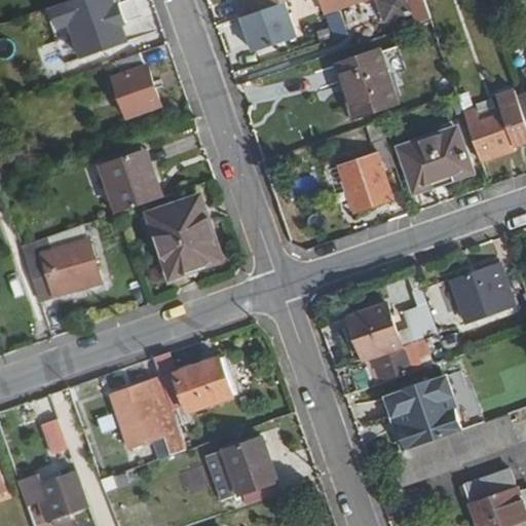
[(85,0),(79,2),(91,38),(132,24),(123,0),(85,0)]
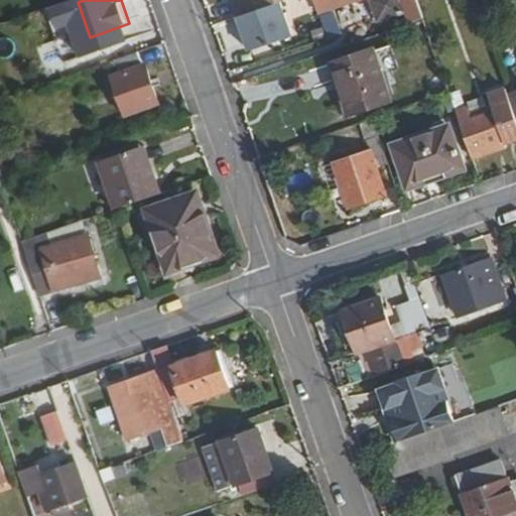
[(253,0),(256,9),(269,4),(280,0),(253,0)]
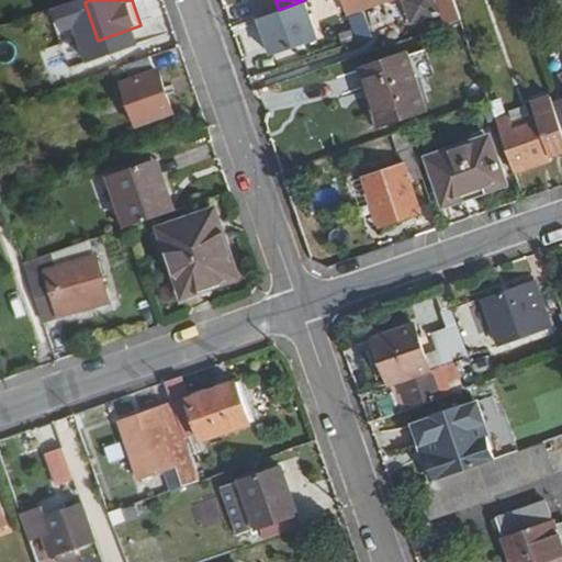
[(311,22),(339,12),(335,0),(327,0),(325,1),(325,0),(307,0),(304,1),(311,22)]
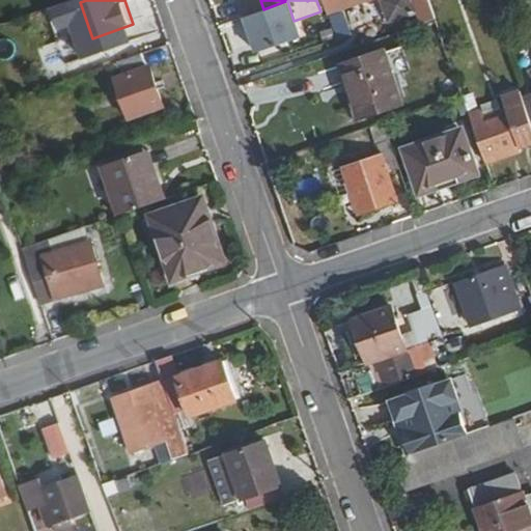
[(379,0),(384,15),(394,18),(414,10),(418,23),(434,18),(427,0),(322,0),(327,14),(350,5),(348,3),(358,0),(379,0)]
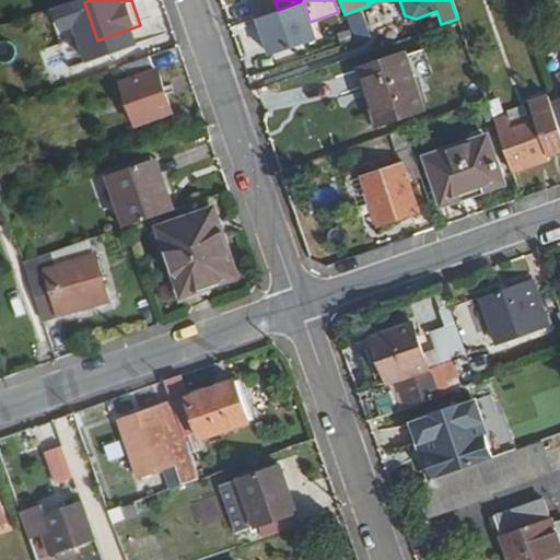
[(253,18),(260,39),(300,25),(292,4),(278,10),(253,18)]
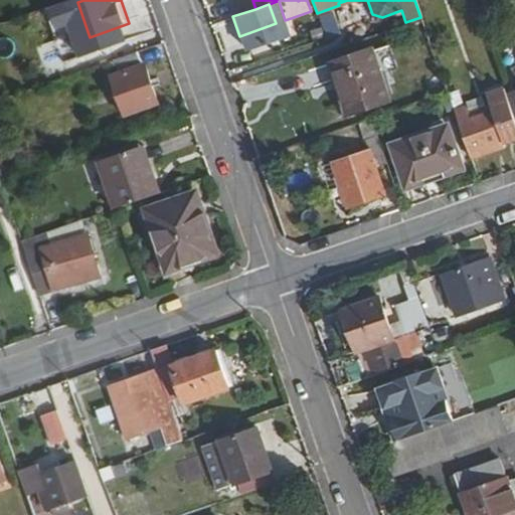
[(401,31),(406,45),(420,41),(435,82),(443,80),(420,17),(405,22),(404,22),(406,29),(401,31)]
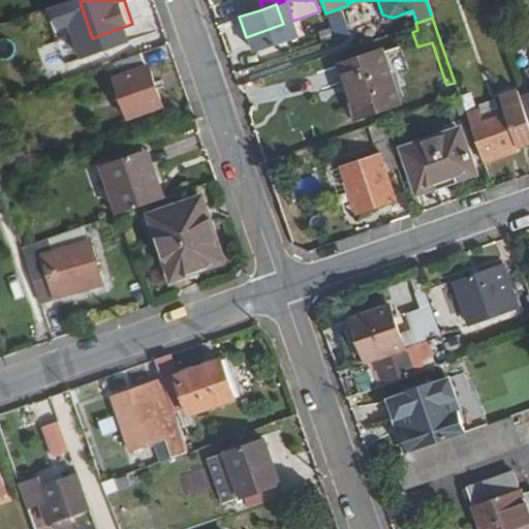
[(59,43),(42,44),(42,65),(59,65),(59,43)]
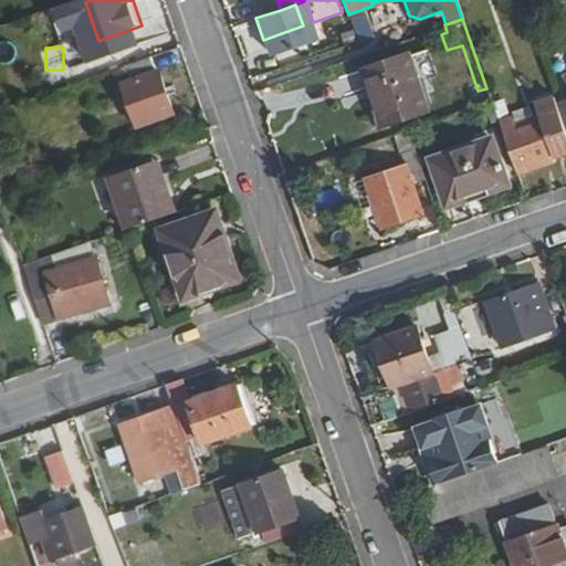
[(552,58),(561,84),(565,81),(565,62),(563,53),(552,58)]
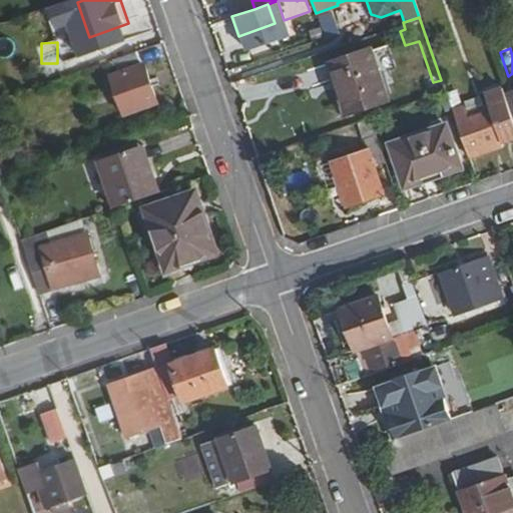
[(329,63),(339,91),(345,89),(353,111),(386,99),(369,49),(329,63)]
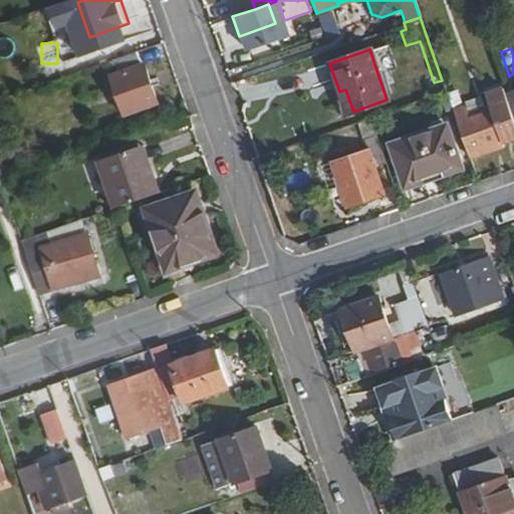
[(116,73),(109,76),(121,113),(157,101),(144,64),(140,65),(135,51),(112,59),(116,73)]
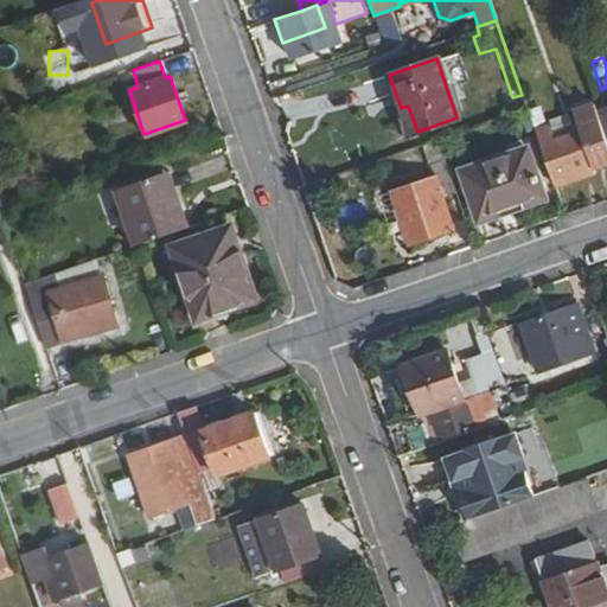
[(526,108),(551,177),(592,164),(606,157),(606,139),(599,115),(593,101),(573,108),(577,123),(580,128),(555,136),(543,104),(540,104),(536,91),(523,96),(524,101),(526,108)]
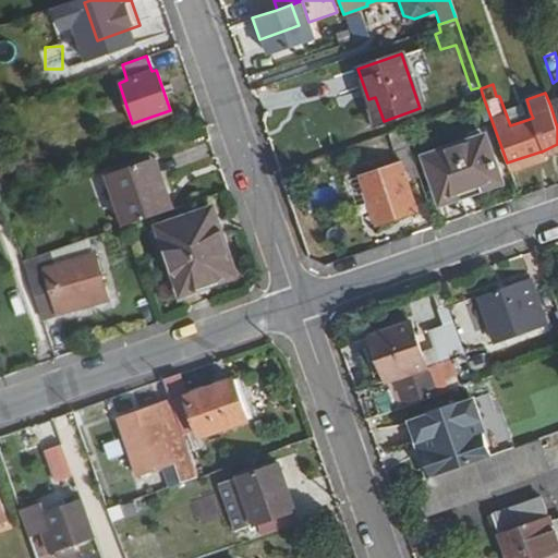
[(482,93),(464,98),(466,106),(484,99),(482,93)]
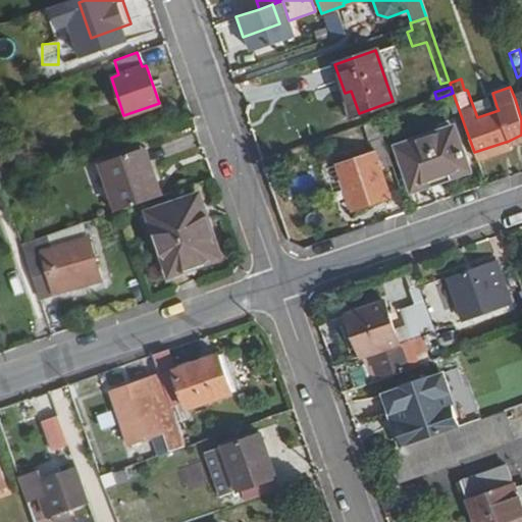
[(336,163),(352,208),(387,196),(378,169),(392,164),(382,138),(376,120),(362,125),(371,151),(336,163)]
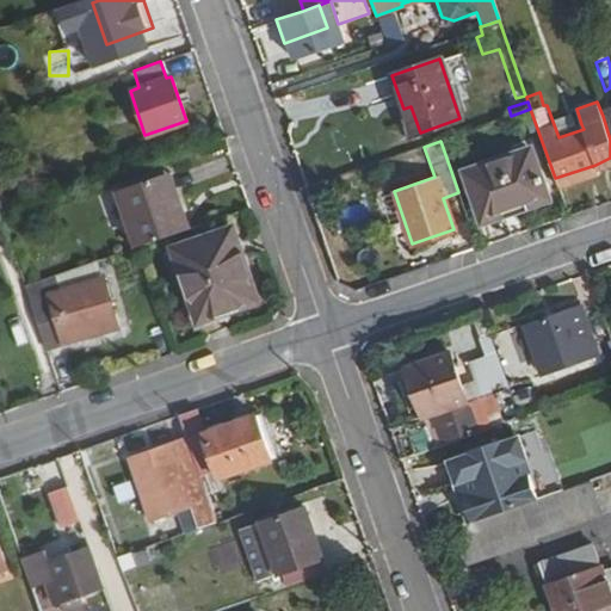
[(467,171),(479,205),(507,196),(512,209),(549,196),(531,149),(467,171)]
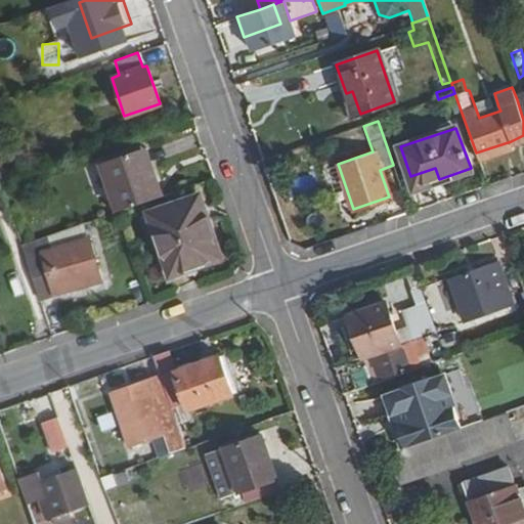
[(100,165),(116,213),(159,197),(143,150),(100,165)]
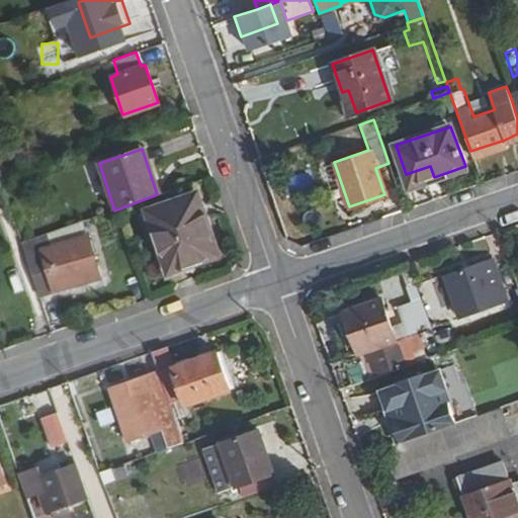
[(406,174),(410,186),(434,177),(430,166),(406,174)]
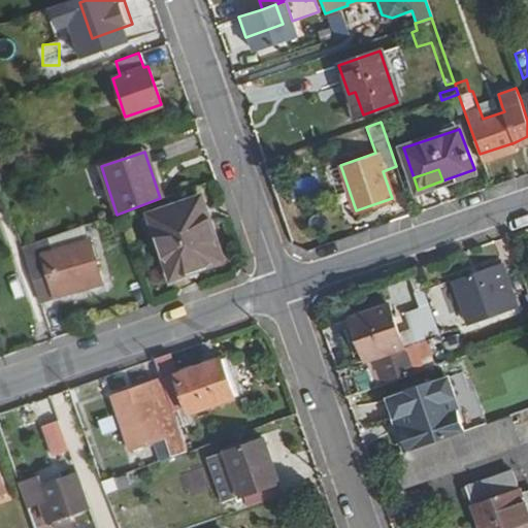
[(149,213),(169,273),(217,258),(196,197),(149,213)]
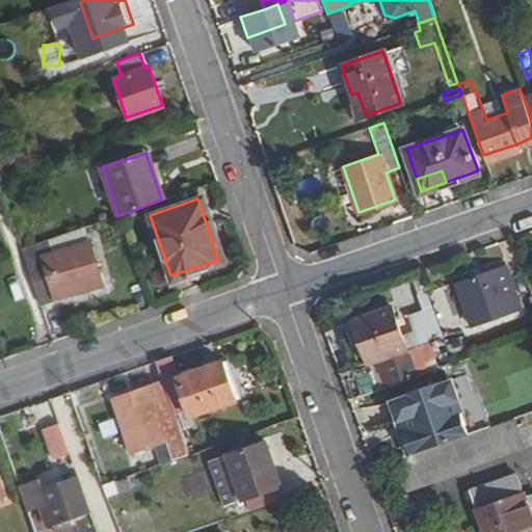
[(24,259),(40,304),(107,285),(99,258),(51,272),(45,253),(24,259)]
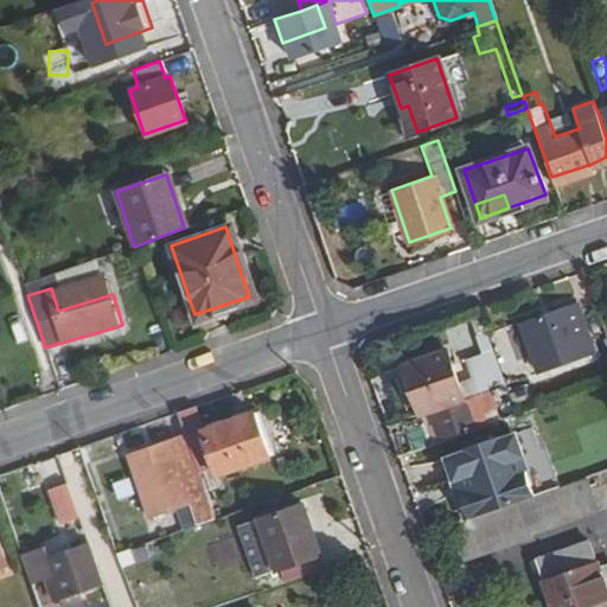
[(519,321),(531,355),(536,370),(592,351),(575,301),(519,321)]
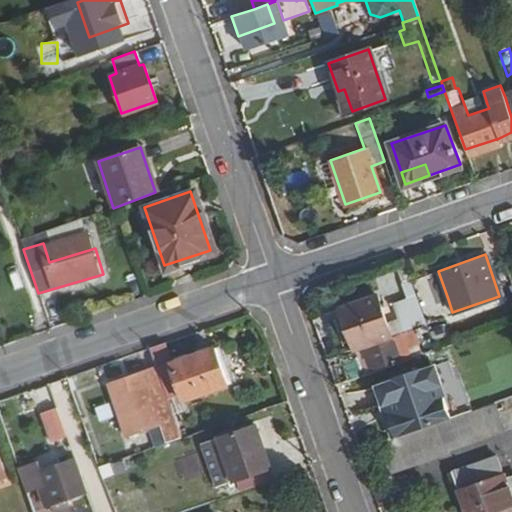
[(426,275),(435,304),(448,299),(438,271),(426,275)]
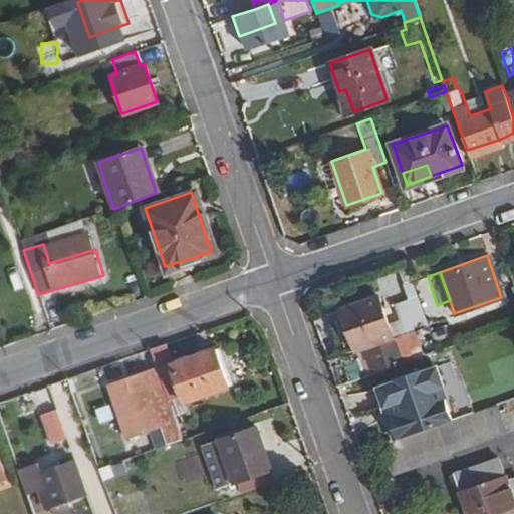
[(338,306),(353,348),(360,345),(366,343),(375,368),(376,371),(401,362),(376,294),(338,306)]
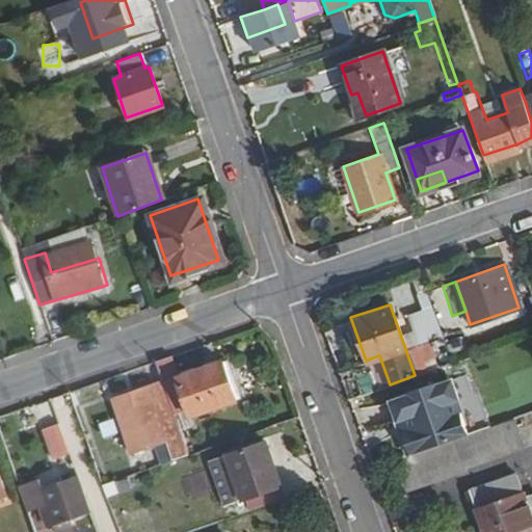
[(160,380),(178,430),(189,426),(186,416),(234,397),(219,358),(176,375),(168,355),(154,361),(160,380)]
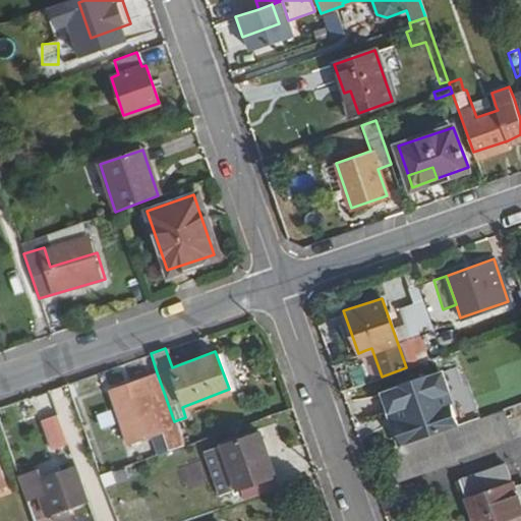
[(366,364),(370,378),(381,373),(371,348),(365,350),(369,363),(366,364)]
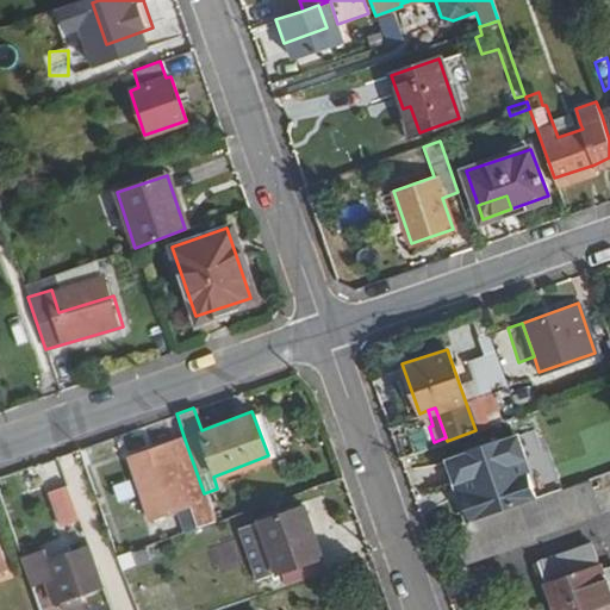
[(461,503),(468,521),(535,497),(522,459),(524,458),(517,435),(515,437),(514,434),(452,455),(453,459),(447,460),(455,483),(460,481),(465,495),(461,503)]
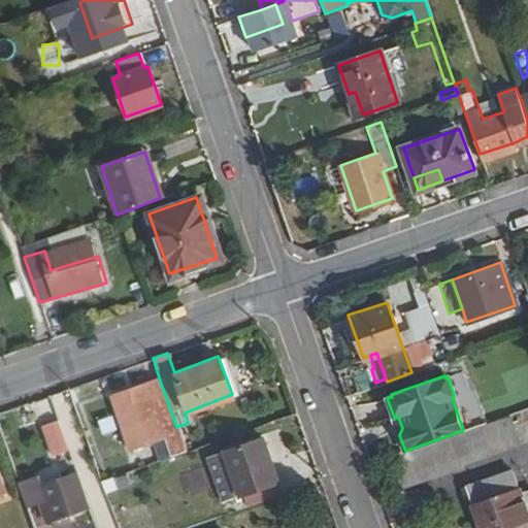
[(109,395),(127,449),(152,440),(158,460),(186,451),(176,427),(159,377),(109,395)]
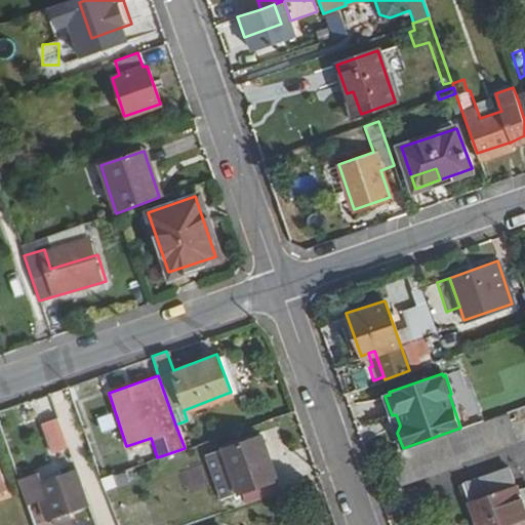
[(392,415),(397,433),(400,426),(396,414),(392,415)]
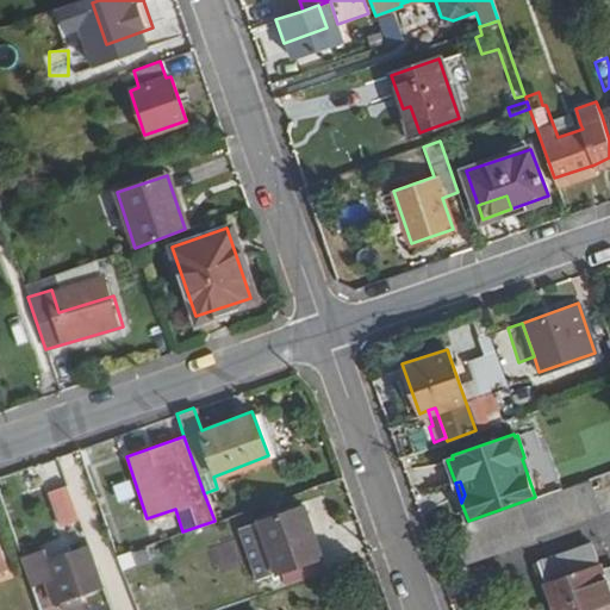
[(47,490),(57,523),(76,516),(66,484),(47,490)]
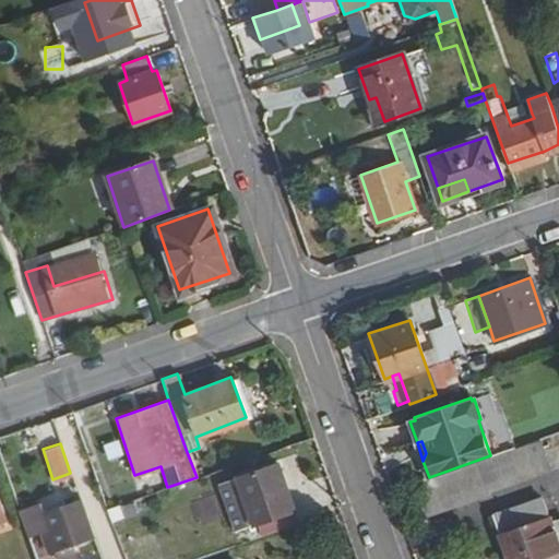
[(411,483),(423,516),(489,494),(488,489),(519,478),(509,449),(490,455),(429,477),(411,483)]
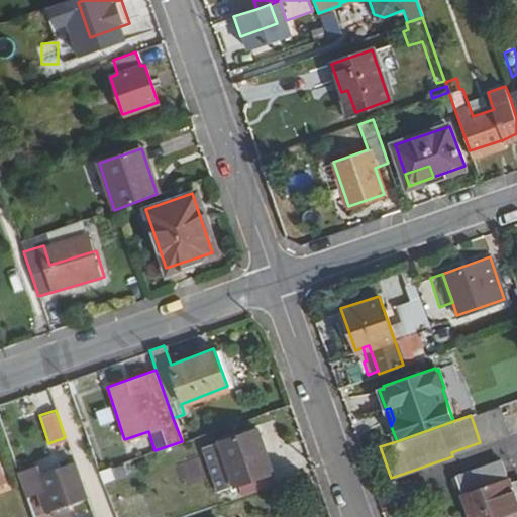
[(217,440),(232,485),(270,472),(254,427),(217,440)]
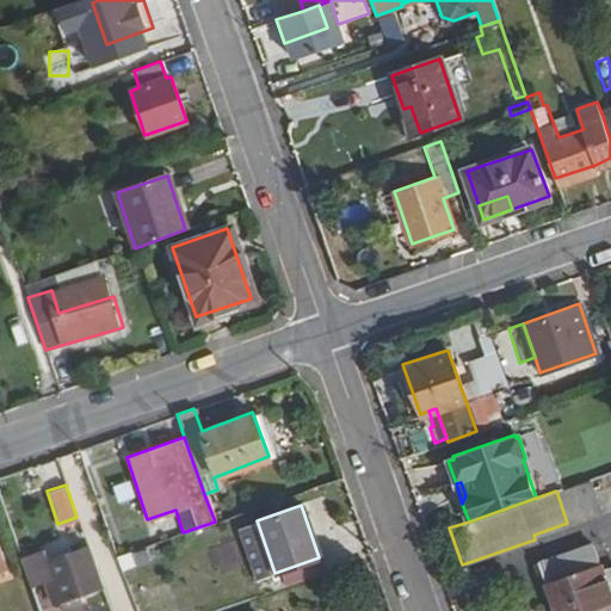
[(17,555),(28,585),(42,579),(50,603),(59,600),(76,593),(100,585),(86,543),(44,559),(39,545),(17,555)]
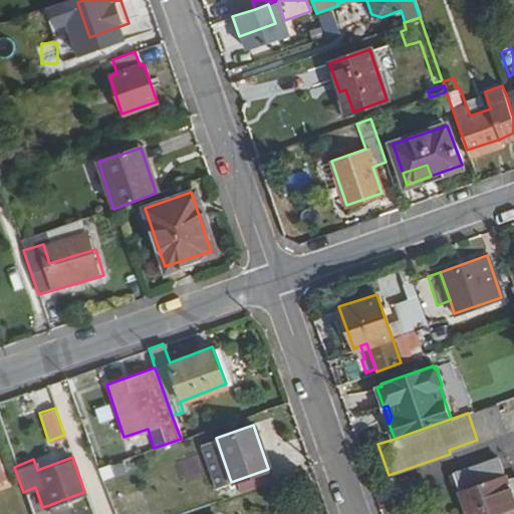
[(499,457),(455,472),(462,490),(505,476),(499,457)]
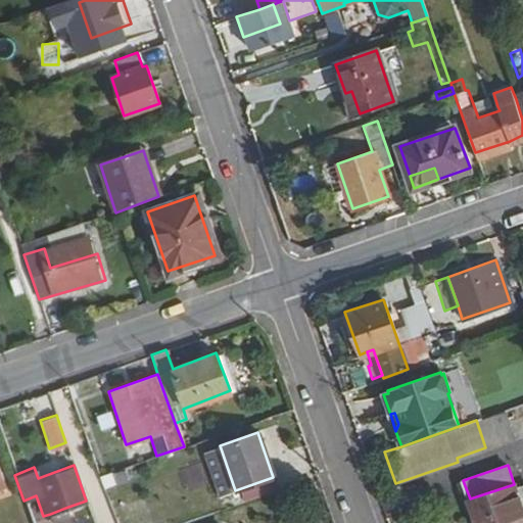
[(106,476),(109,485),(127,481),(124,471),(106,476)]
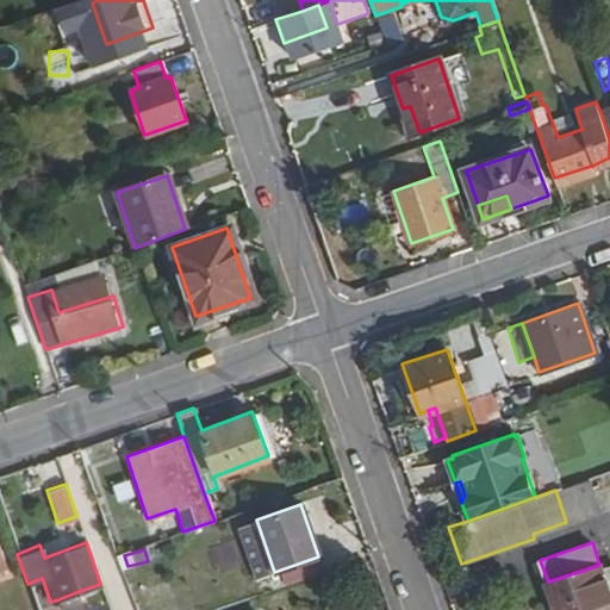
[(203,561),(207,577),(236,567),(231,552),(203,561)]
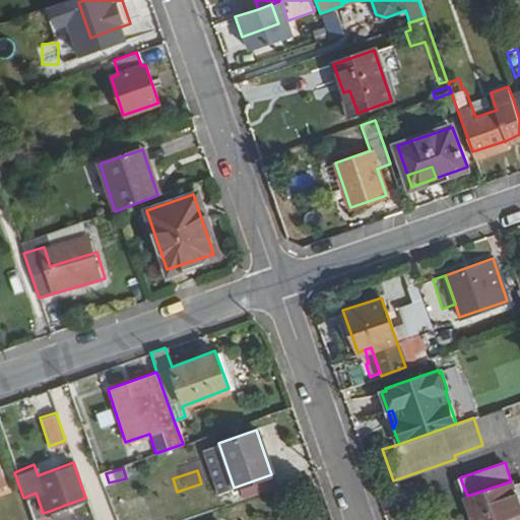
[(467,496),(474,519),(519,519),(519,506),(511,481),(467,496)]
